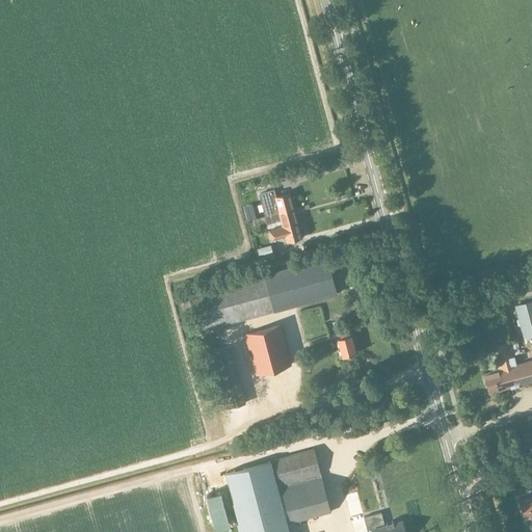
[(270,179),(258,183),(259,188),(271,184),(270,179)]
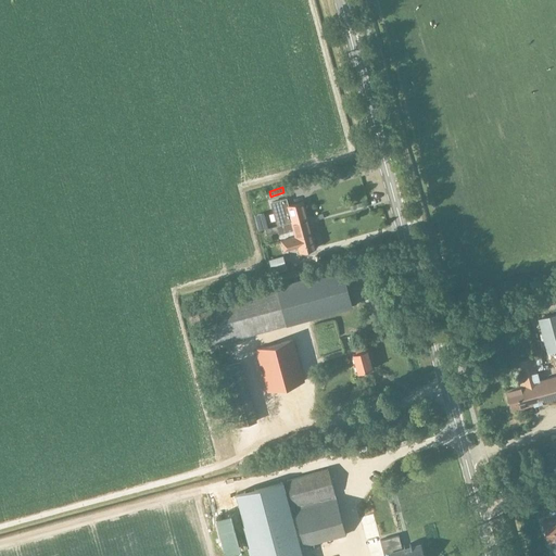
[(368,189),(369,200),(386,199),(384,188),(368,189)]
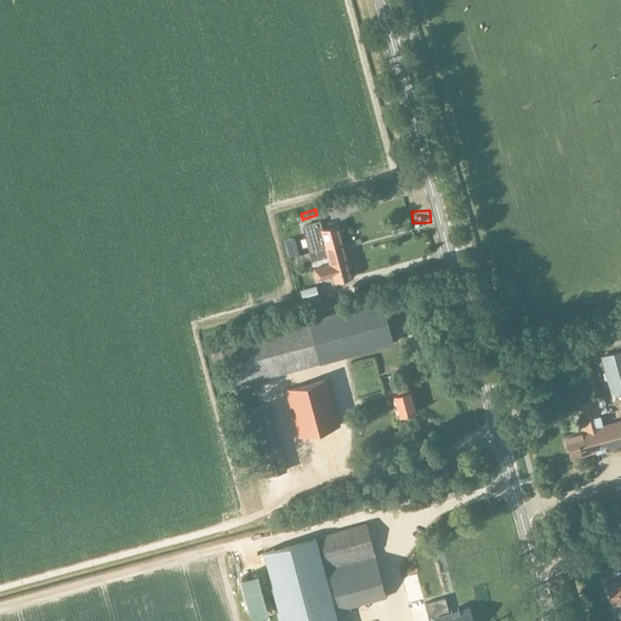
[(339,227),(339,226),(320,231),(318,222),(302,227),(306,241),(322,237),(325,248),(325,249),(342,244),(337,227),(339,227)]
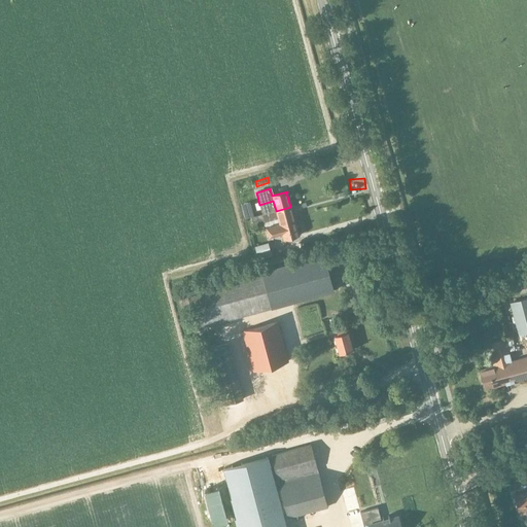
[(279,225),(294,221),(290,207),(276,211),(276,210),(262,214),(265,221),(278,218),(279,225)]
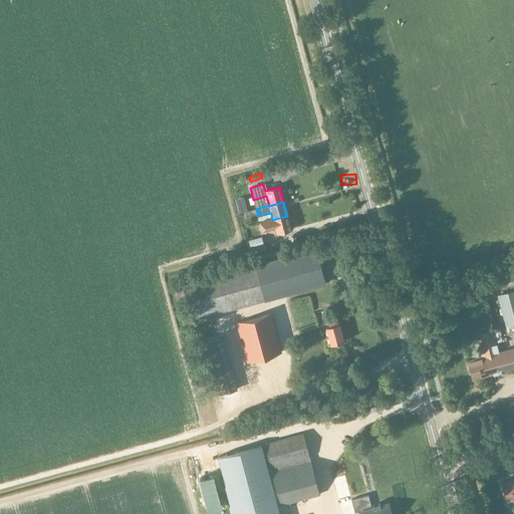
[(275,229),(276,233),(276,234),(291,230),(291,229),(287,216),(272,220),(273,220),(260,223),(262,232),(275,229)]
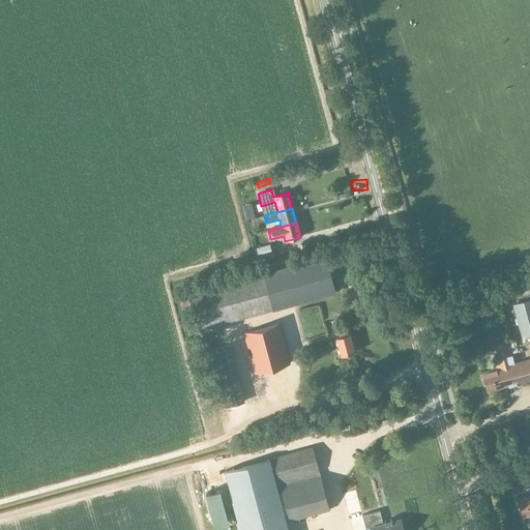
[(272,258),(269,244),(256,247),(257,249),(255,251),(256,256),(258,255),(258,256),(256,257),(257,261),(272,258)]
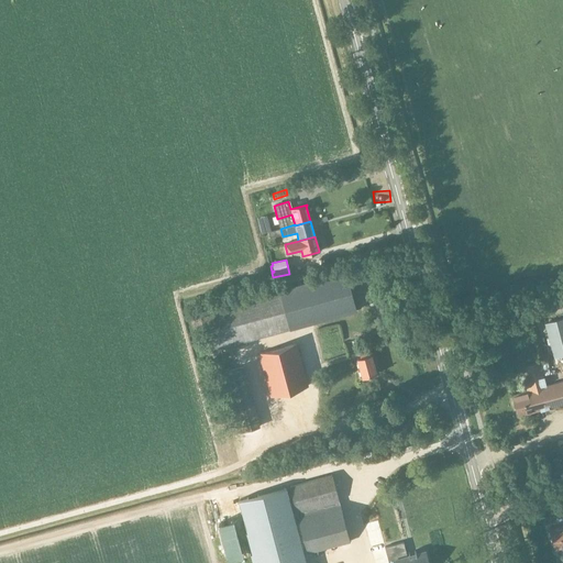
[(344,272),(280,289),(291,328),(354,310),(344,272)]
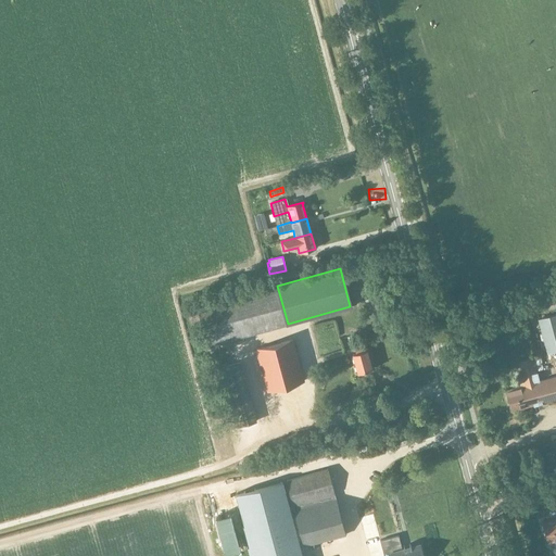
[(198,306),(209,345),(288,324),(277,286),(198,306)]
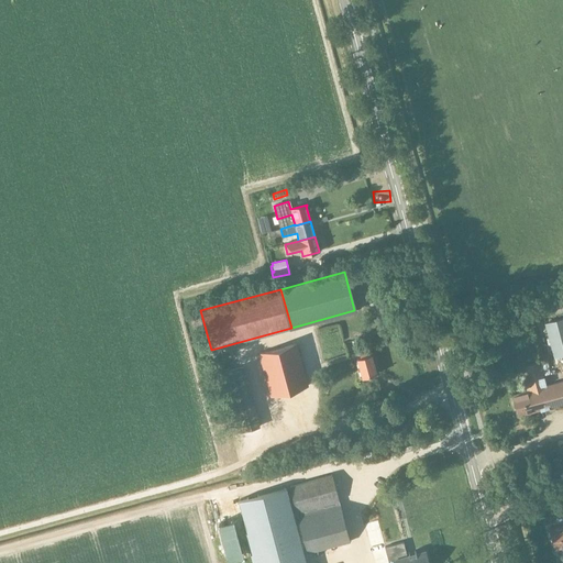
[(562,317),(544,322),(553,357),(562,354),(562,317)]
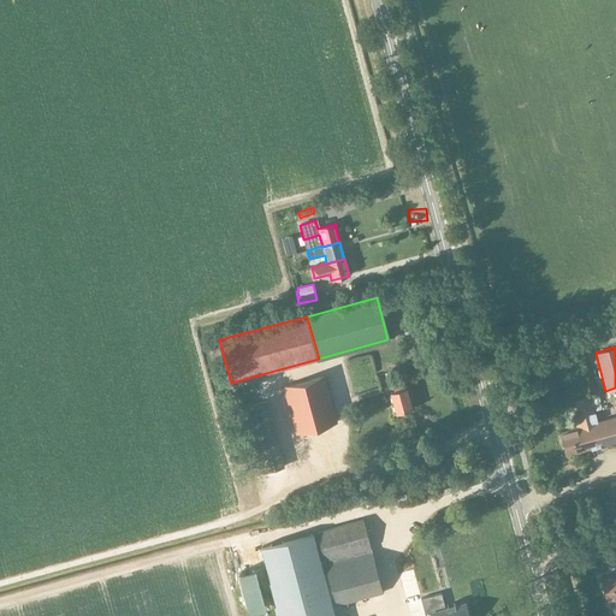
[(307,373),(324,373),(324,363),(307,363),(307,373)]
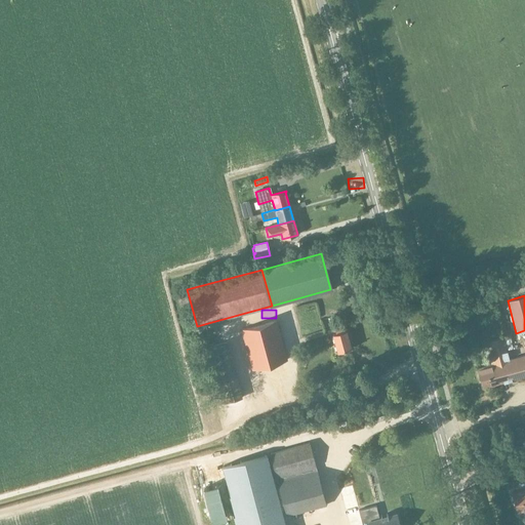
[(252,369),(286,360),(276,321),(241,330),(252,369)]
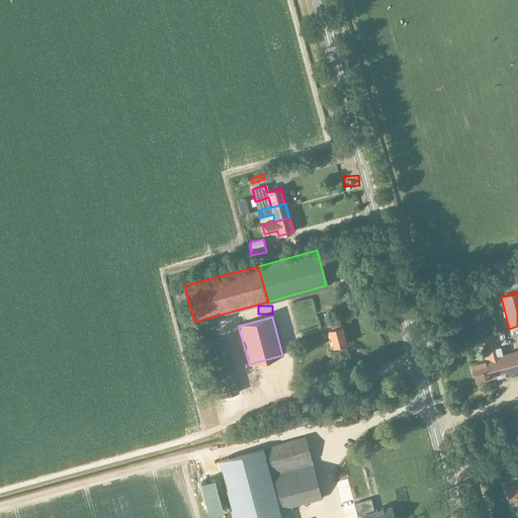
[(333,347),(346,344),(341,327),(339,321),(330,323),(331,329),(328,330),(333,347)]
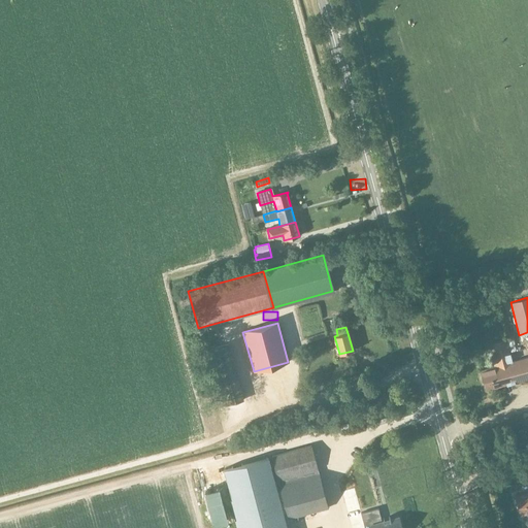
[(486,390),(527,378),(527,357),(512,362),(505,339),(488,344),(494,367),(481,370),(486,390)]
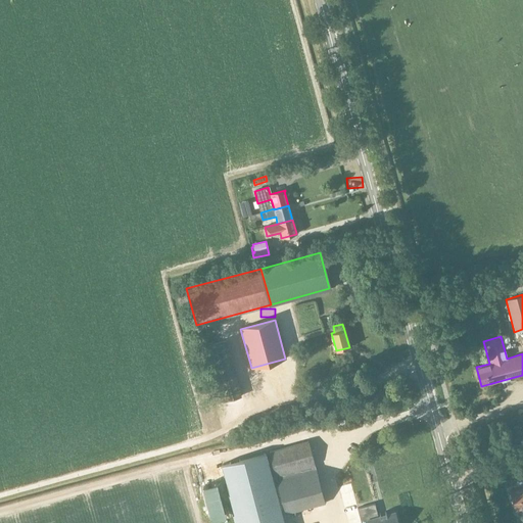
[(217,402),(241,396),(226,340),(201,347),(217,402)]
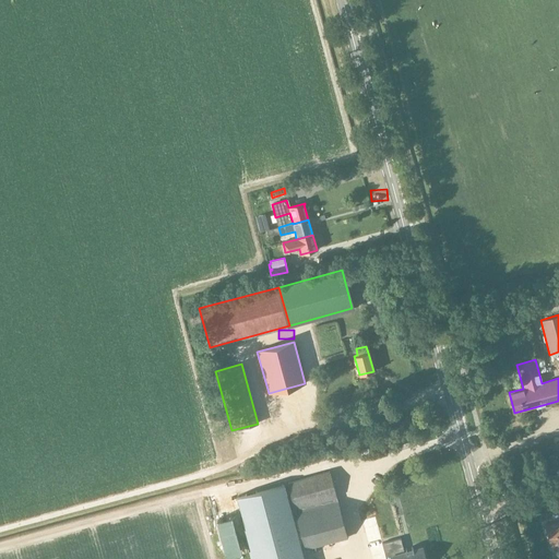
[(247,436),(238,435),(237,447),(247,447),(247,436)]
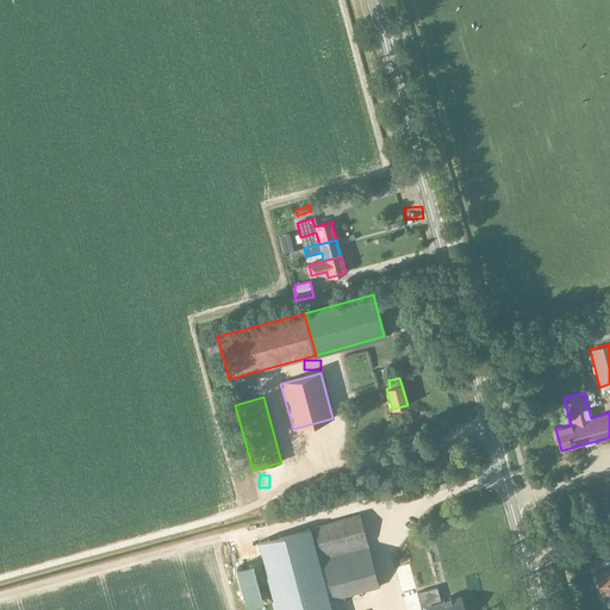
[(332,599),(379,587),(360,515),(313,527),(332,599)]
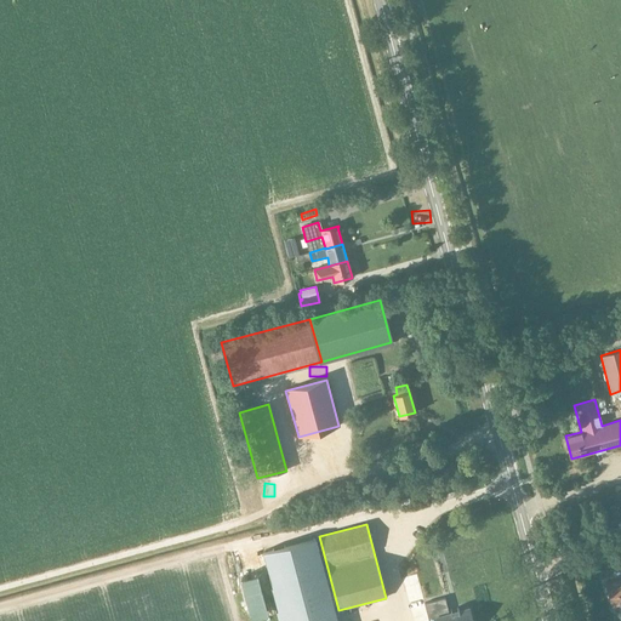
[(319,536),(263,551),(272,582),(280,620),(336,620),(335,611),(339,610),(319,536)]
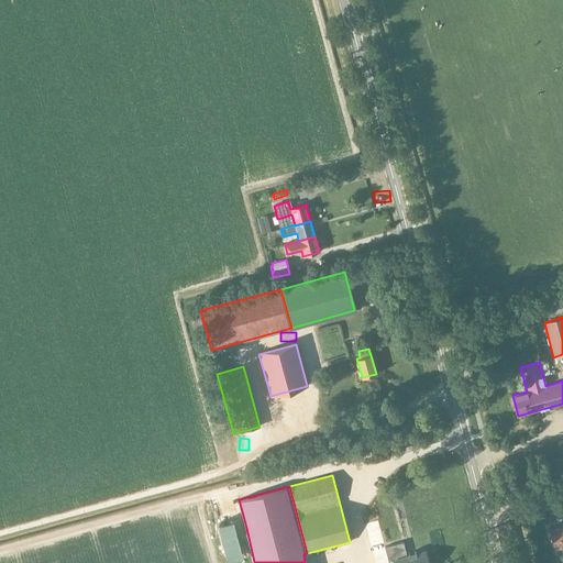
[(211,510),(219,508),(217,501),(210,504),(211,510)]
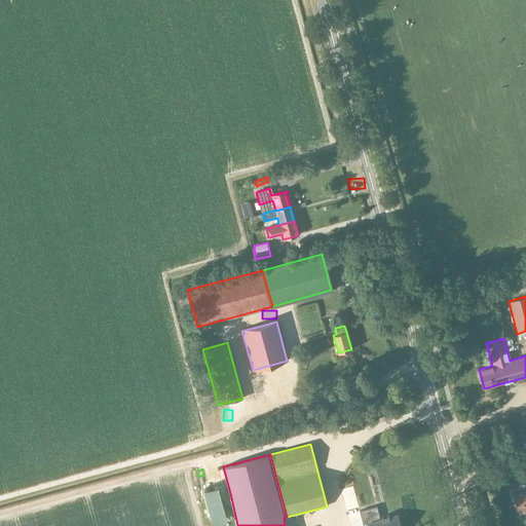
[(146,478),(159,477),(158,470),(145,472),(146,478)]
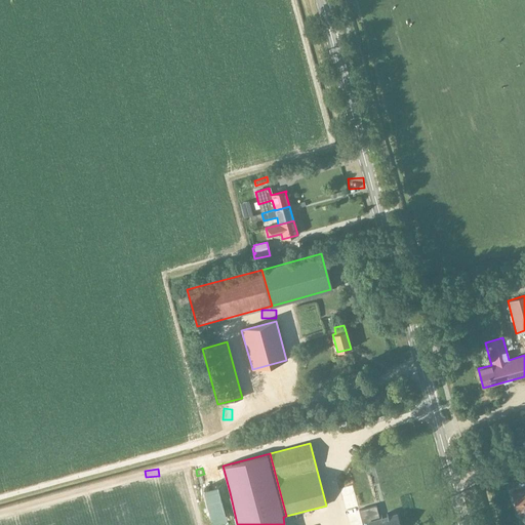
[(357,487),(349,491),(353,499),(361,495),(357,487)]
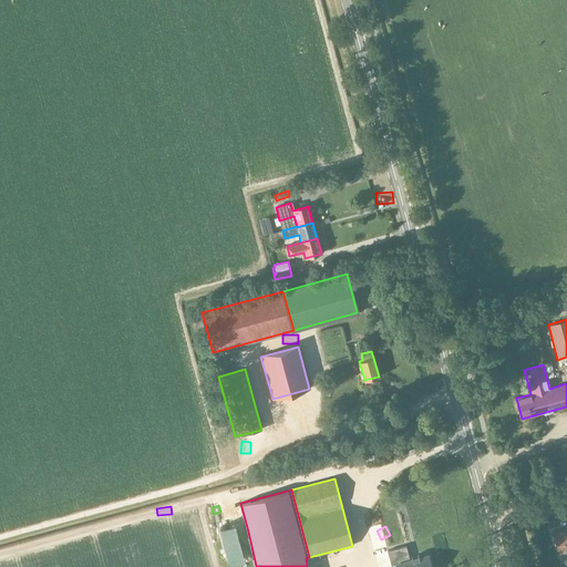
[(566,557),(566,528),(553,533),(558,554),(560,554),(560,557),(564,558),(566,557)]
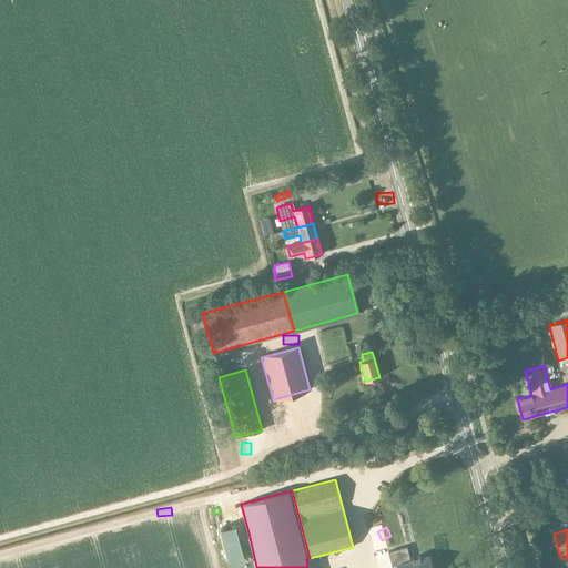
[(432,567),(429,555),(397,564),(397,567),(432,567)]
